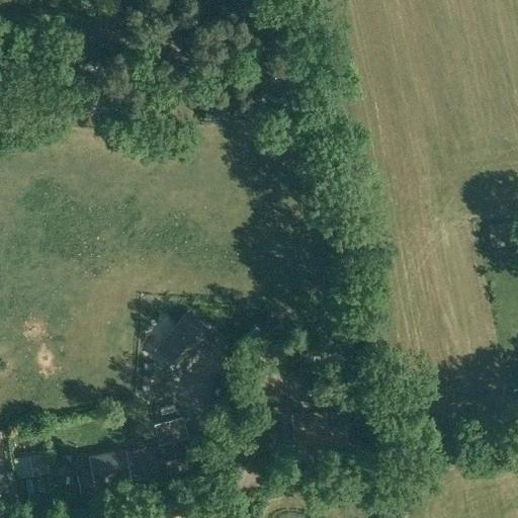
[(38,61),(27,57),(21,76),(31,80),(38,61)]
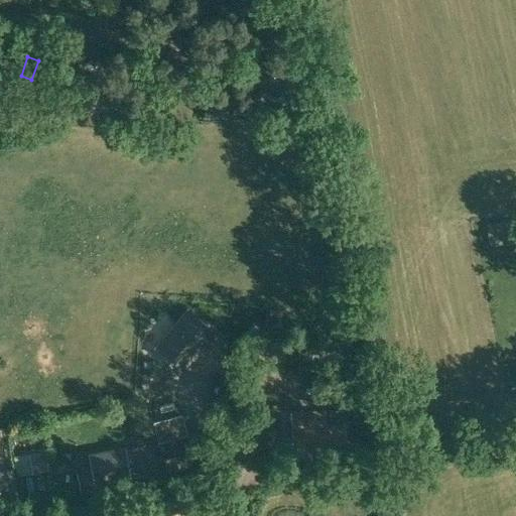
[(188,360),(212,333),(195,318),(187,328),(180,321),(158,348),(175,362),(181,354),(188,360)]
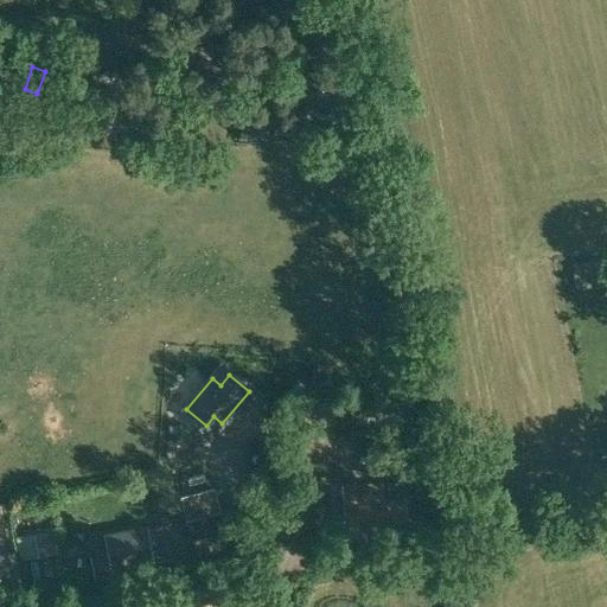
[(382,413),(360,408),(357,425),(378,429),(382,413)]
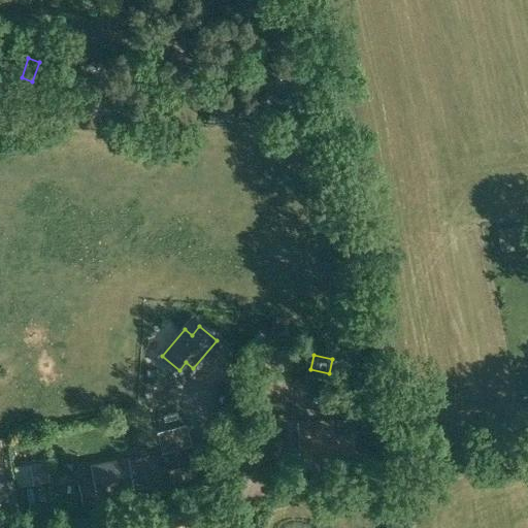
[(298,423),(299,455),(351,453),(350,420),(331,420),(331,422),(298,423)]
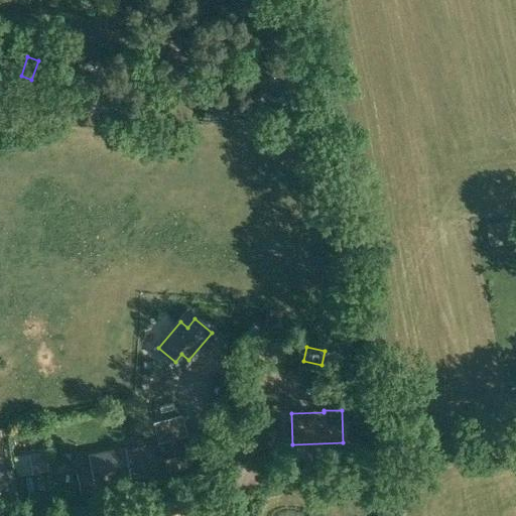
[(153,423),(158,442),(186,434),(181,415),(153,423)]
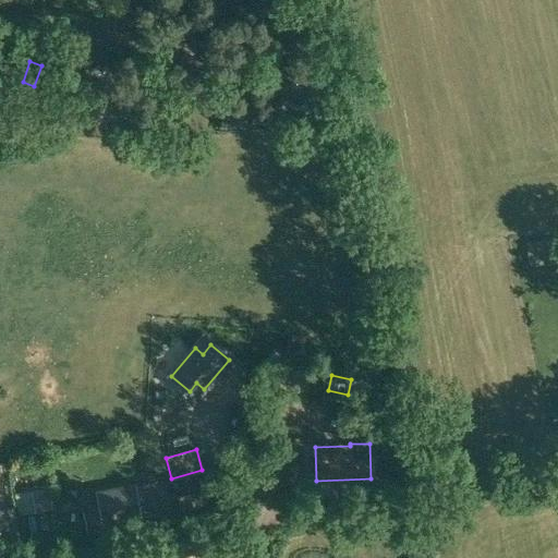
[(199,481),(191,481),(192,493),(201,492),(199,481)]
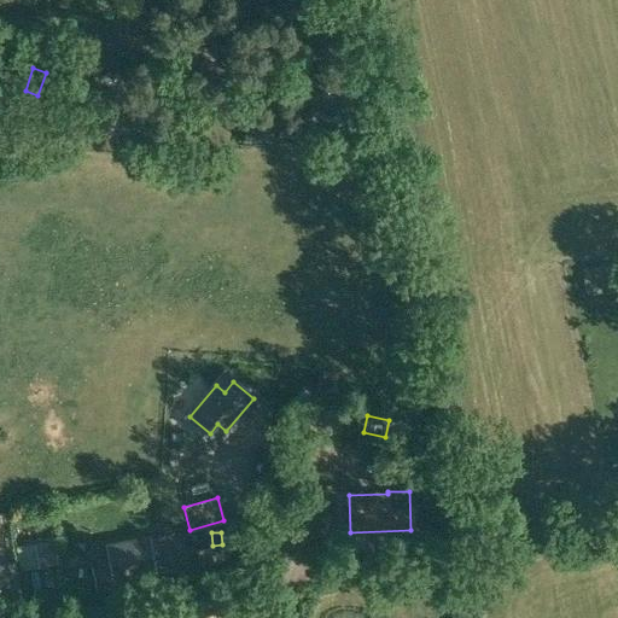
[(120,579),(155,572),(147,537),(106,544),(110,566),(94,569),(98,588),(120,584),(120,579)]
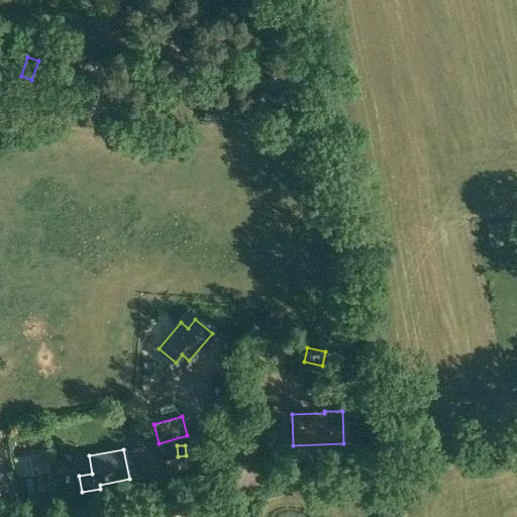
[(44,455),(29,458),(33,477),(47,475),(44,455)]
